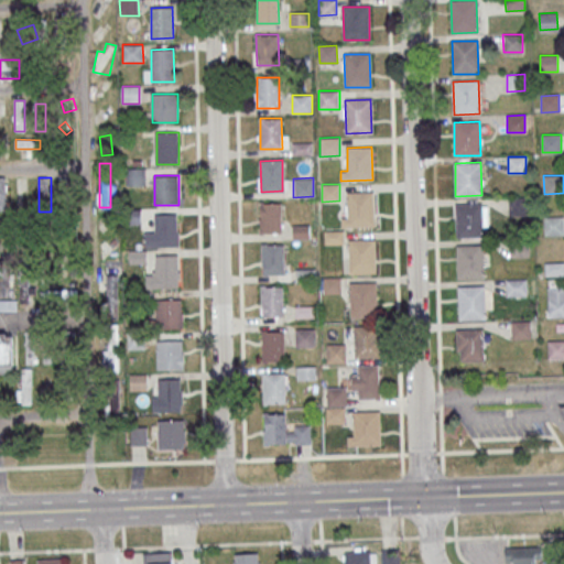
[(372,193),(373,226),(342,227),(342,217),(348,217),(347,193),(372,193)]
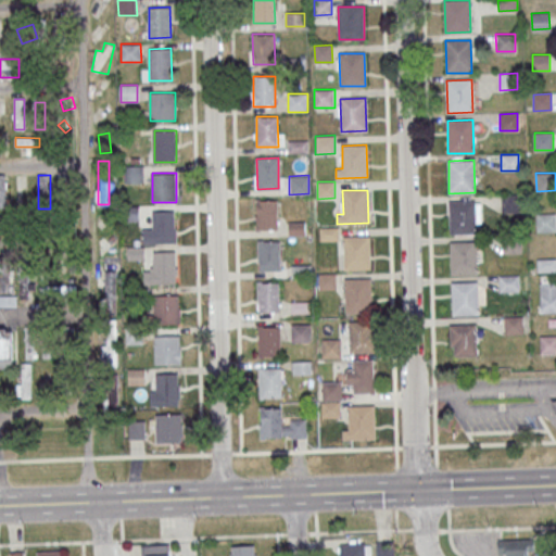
[(502,196),(519,196),(520,212),(503,212),(502,196)]
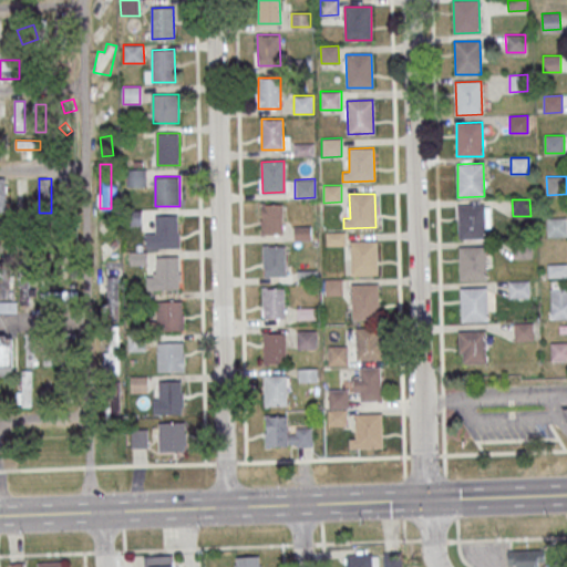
[(284,203),(284,234),(263,235),(261,204),(284,203)]
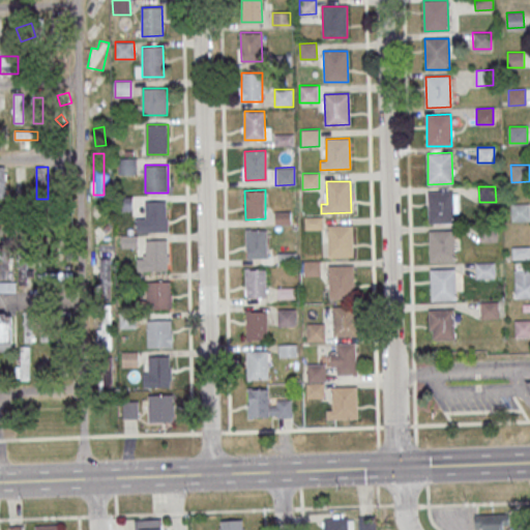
[(452,192),(453,223),(430,224),(429,193),(452,192)]
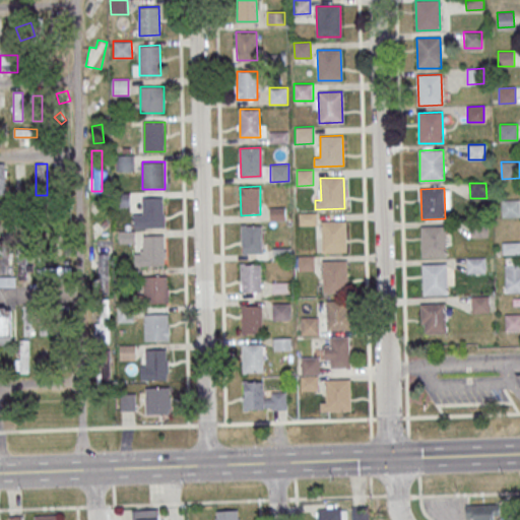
[(163,197),(163,225),(143,225),(142,197),(163,197)]
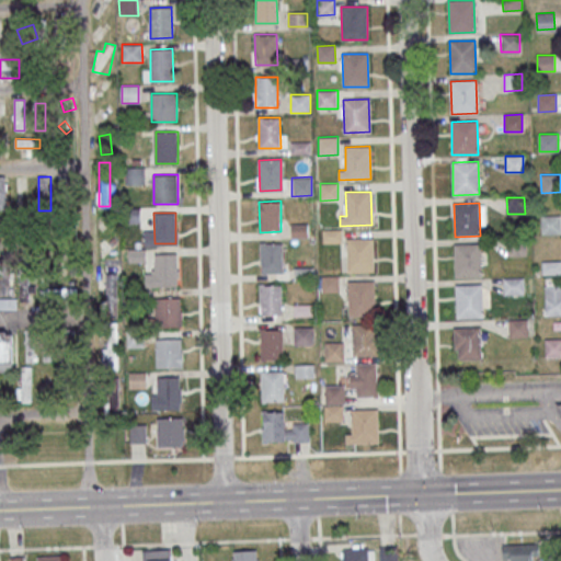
[(542,216),(560,216),(560,232),(544,233),(542,216)]
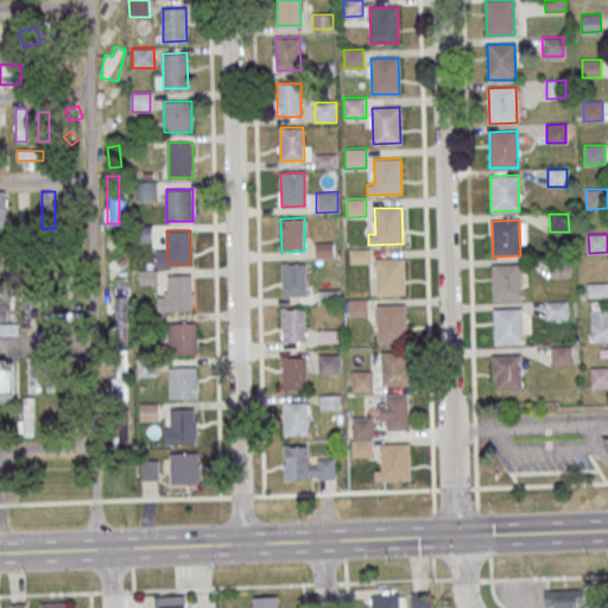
[(124,242),(105,242),(105,277),(124,277),(124,242)]
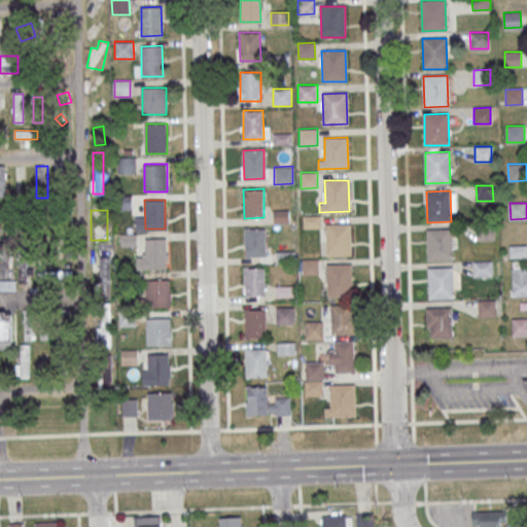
[(349,223),(350,255),(326,255),(325,224),(349,223)]
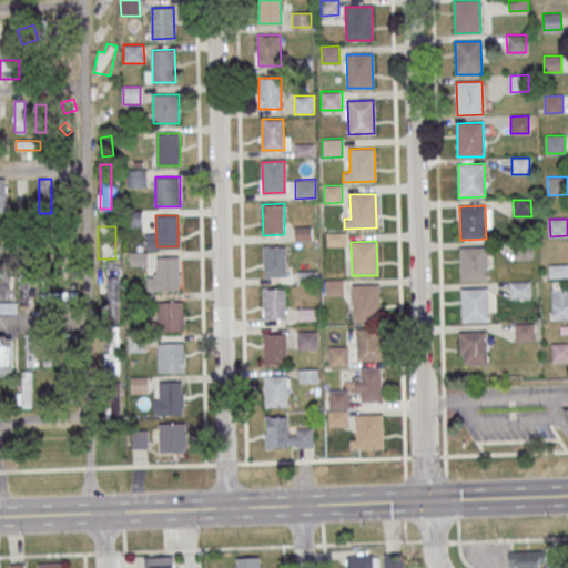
[(514,242),(531,241),(531,259),(514,259),(514,242)]
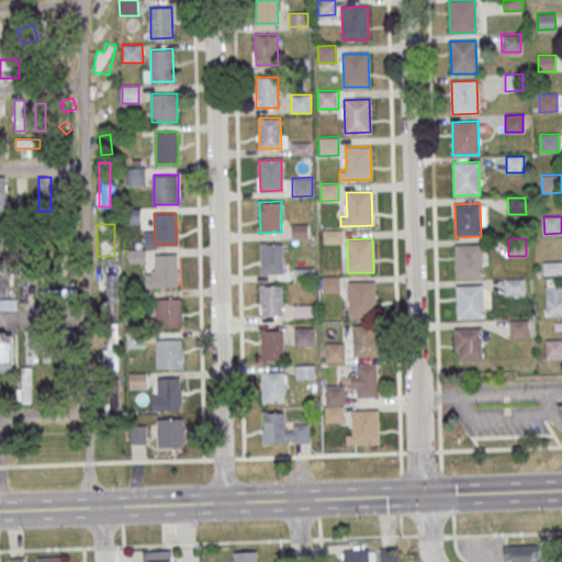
[(283,244),(284,274),(262,274),(262,244),(283,244)]
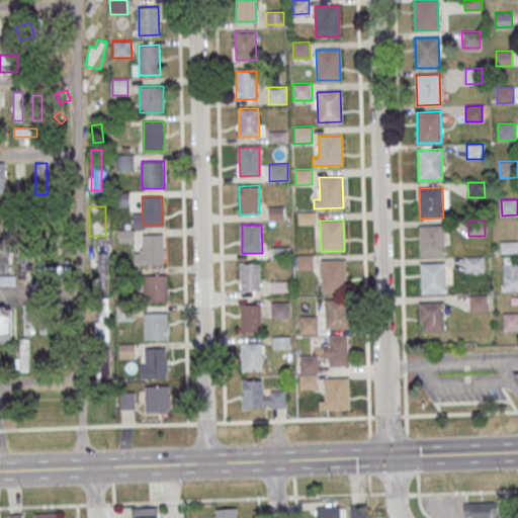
[(443,225),(444,255),(420,256),(420,226),(443,225)]
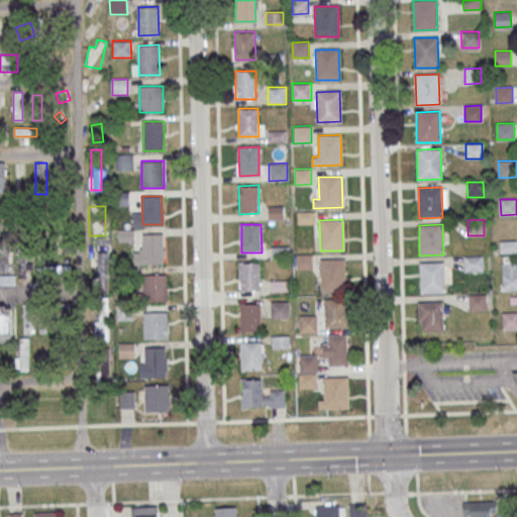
[(119,241),(132,240),(132,231),(119,231),(119,241)]
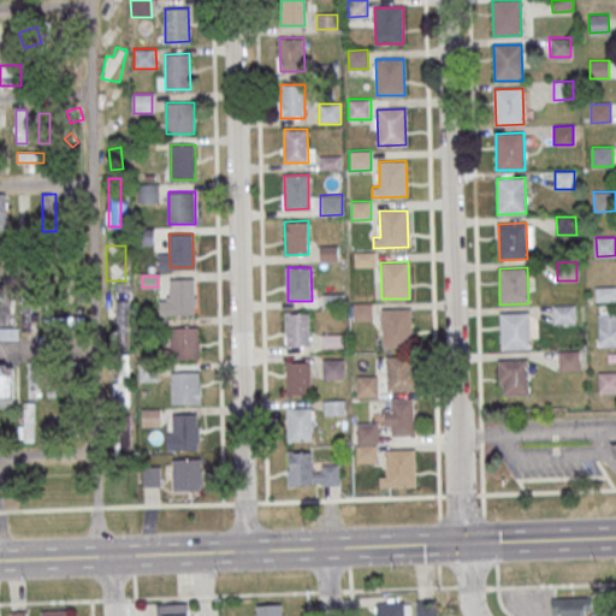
[(194,279),(194,313),(171,314),(170,280),(194,279)]
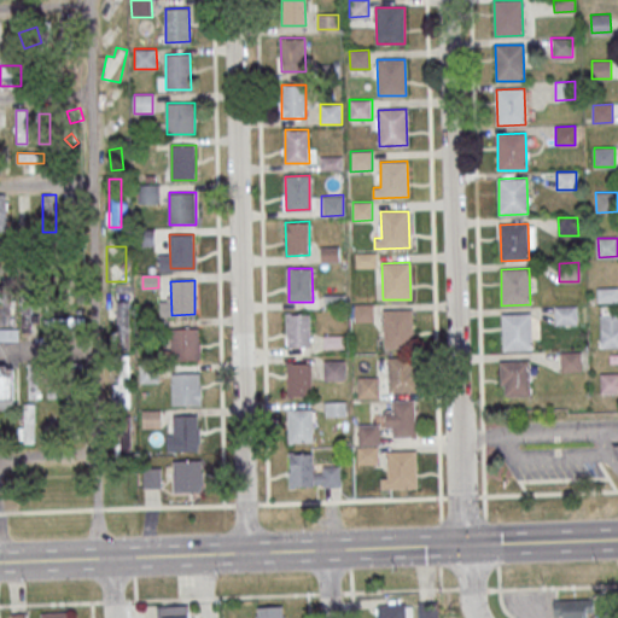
[(596,287),(617,287),(617,302),(598,303),(596,287)]
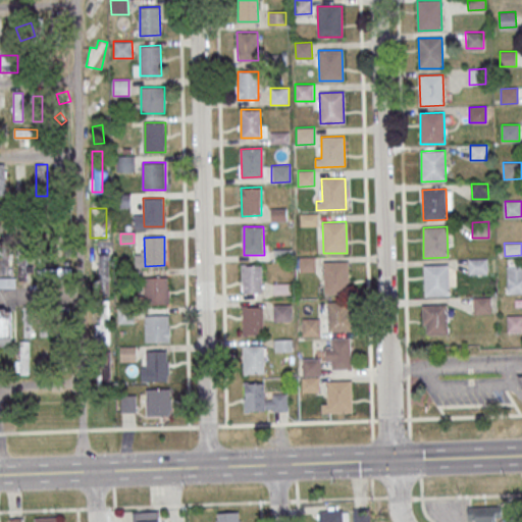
[(0,288),(13,288),(13,250),(0,250),(0,288)]
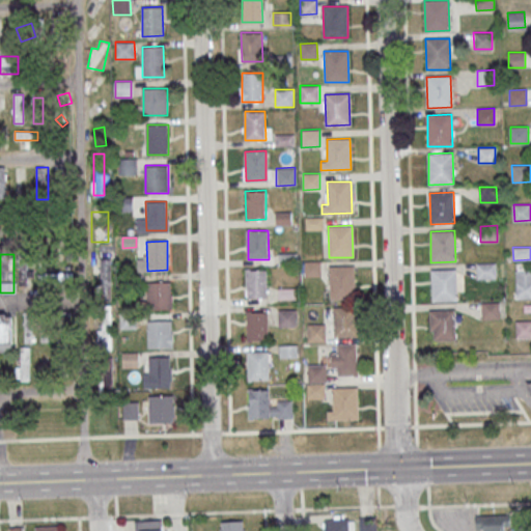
[(19,284),(29,284),(29,256),(19,256),(19,284)]
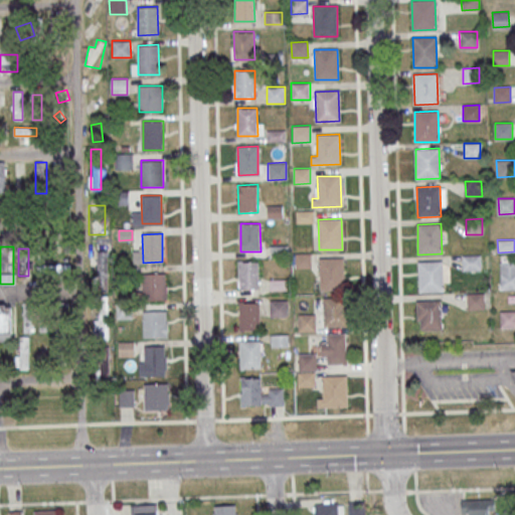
[(110,288),(110,251),(97,251),(97,288),(110,288)]
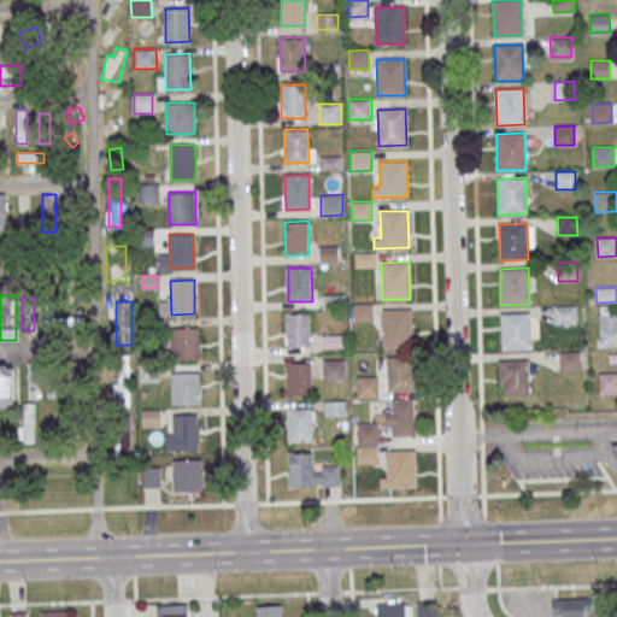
[(374,304),(354,304),(354,321),(374,321),(374,304)]
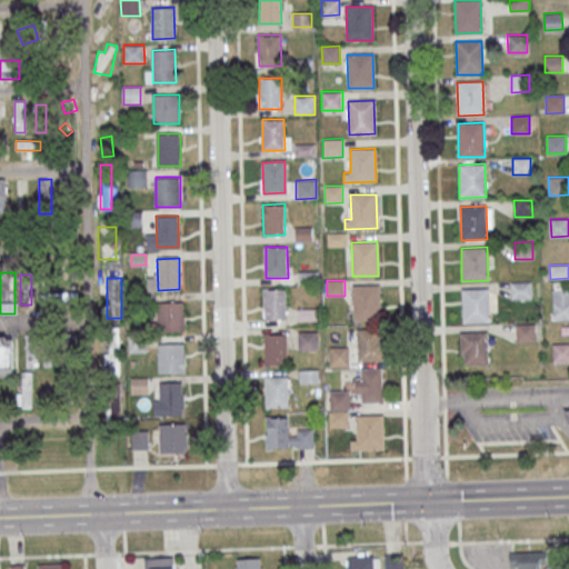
[(510,282),(531,281),(531,299),(511,299),(510,282)]
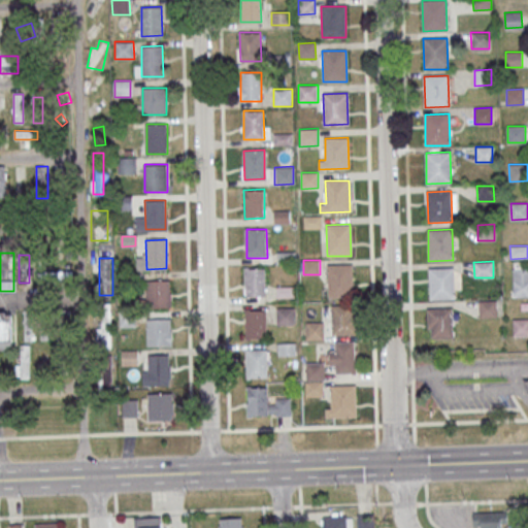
[(352,265),(353,296),(328,297),(327,266),(352,265)]
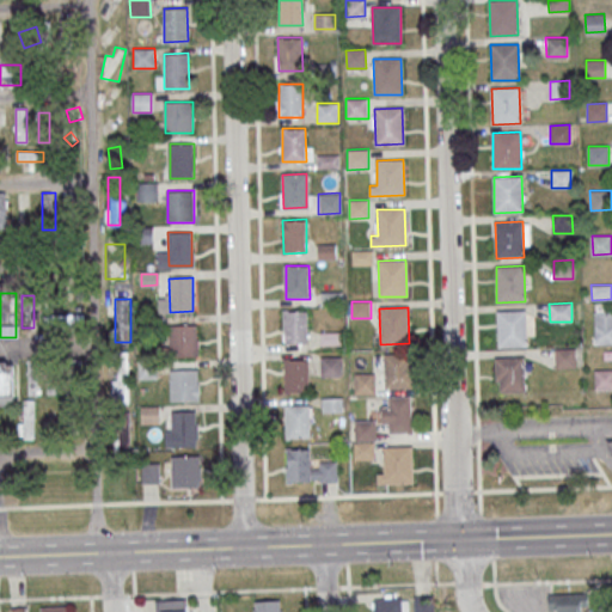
[(525,310),(526,347),(499,347),(497,311),(525,310)]
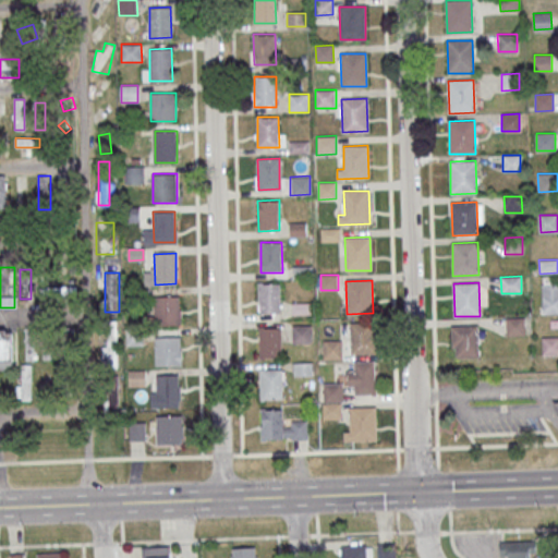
[(280,283),(281,314),(259,314),(258,283),(280,283)]
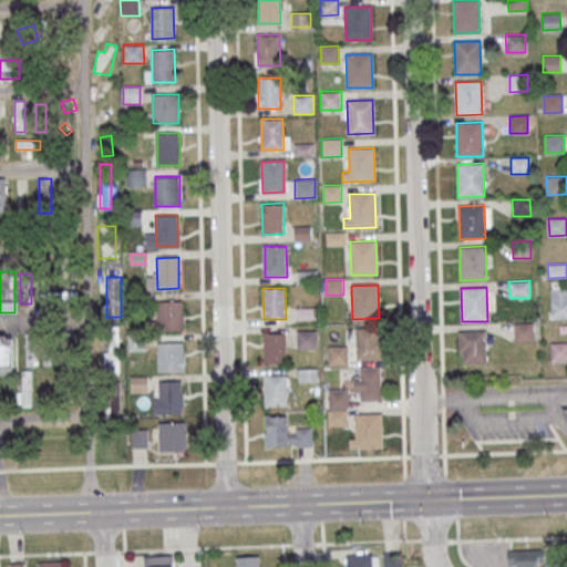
[(550,288),(566,288),(566,318),(552,318),(550,288)]
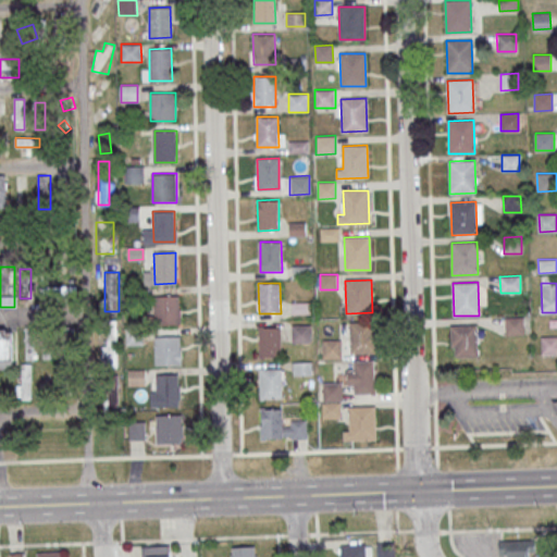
[(180,296),(181,324),(155,324),(155,296),(180,296)]
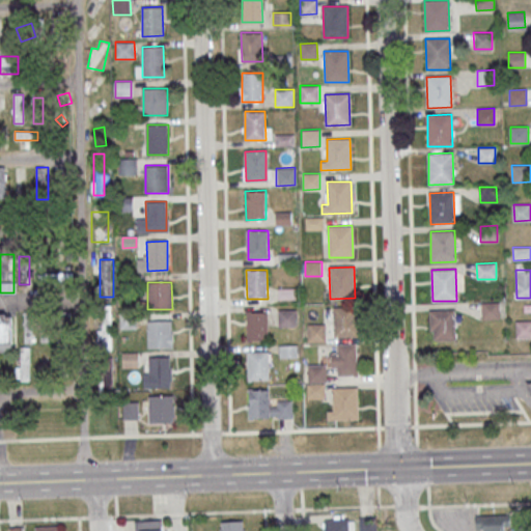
[(481,303),(500,302),(500,318),(481,318),(481,303)]
